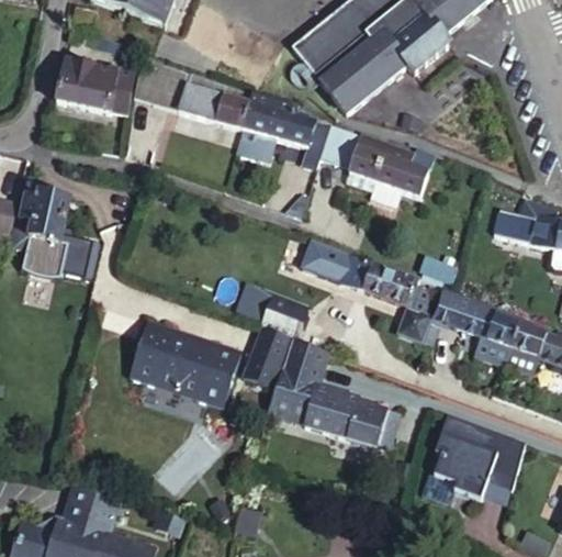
[(88,0),(88,1),(100,6),(109,10),(112,0),(88,0)]
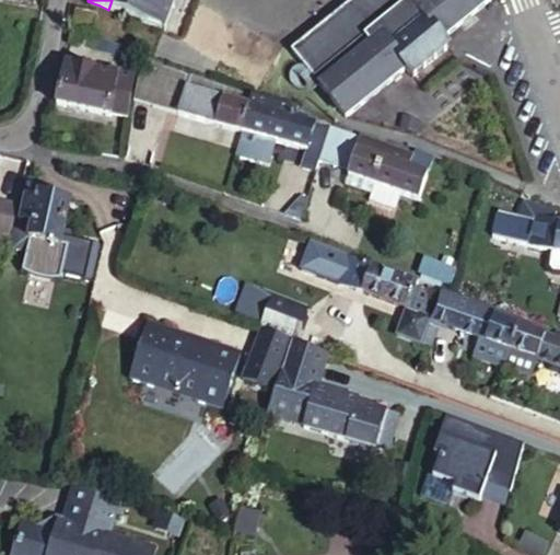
[(112,0),(108,10),(164,31),(175,0),(112,0)]
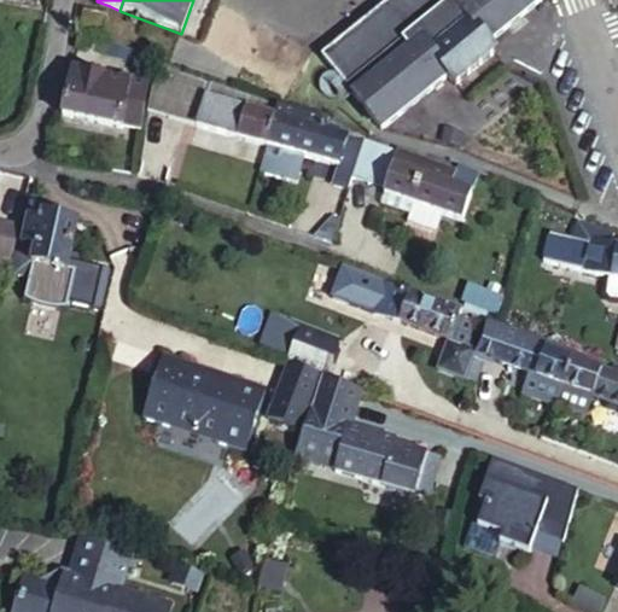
[(321,46),(356,92),(464,4),(462,0),(385,0),(375,6),(321,46)]
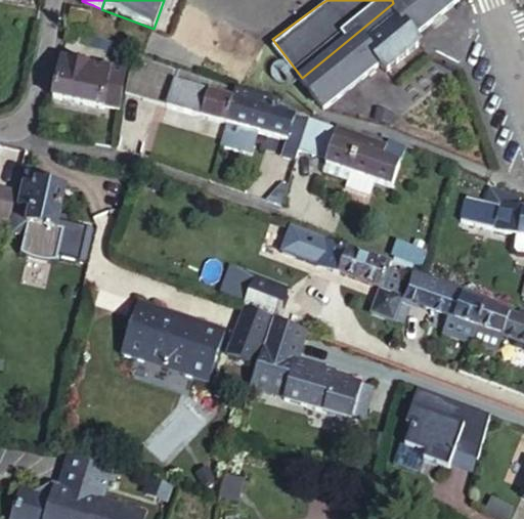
[(397,0),(393,3),(302,78),(313,93),(323,106),(380,61),(386,69),(422,41),(416,33),(460,0),(397,0)]
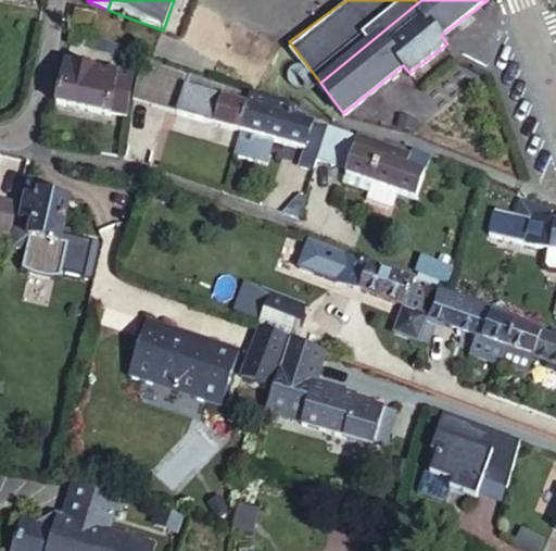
[(237,14),(220,54),(266,73),(282,33),(237,14)]
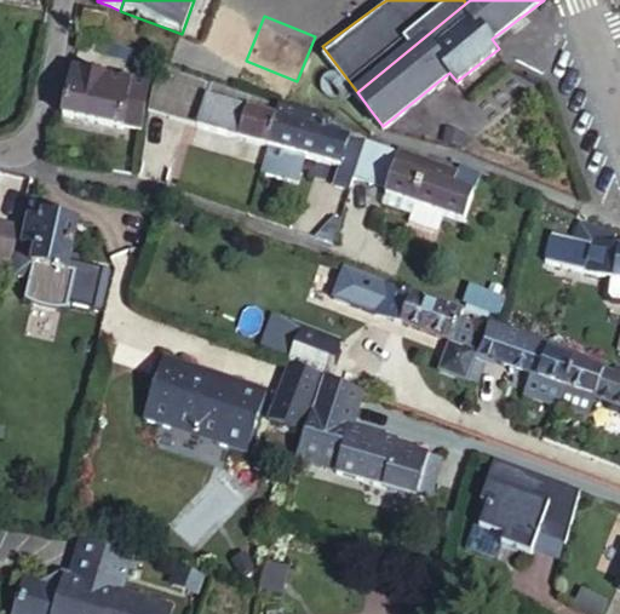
[(84,32),(79,30),(75,45),(90,49),(93,35),(84,32)]
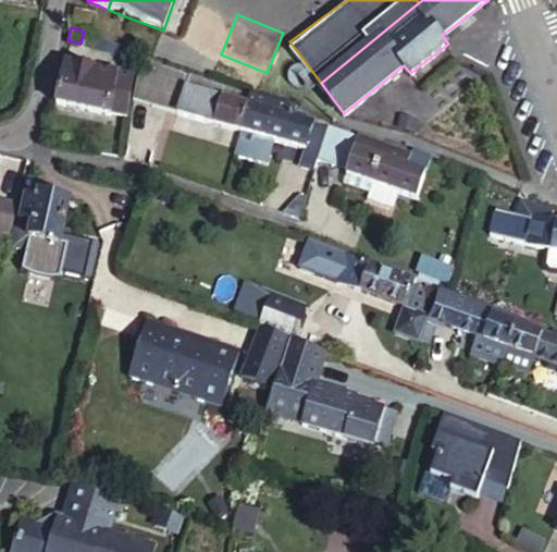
[(136,49),(84,32),(81,44),(133,60),(136,49)]
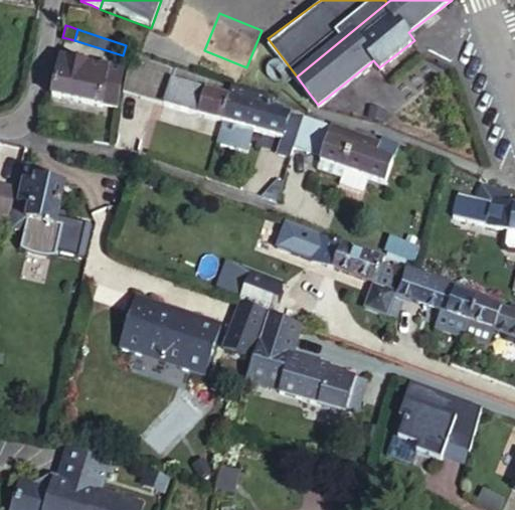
[(59,55),(51,95),(116,107),(124,67),(59,55)]
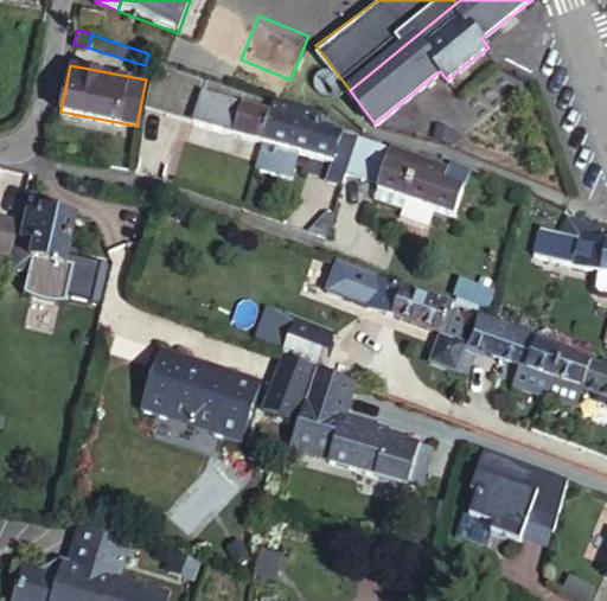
[(153,65),(144,106),(193,119),(205,81),(153,65)]
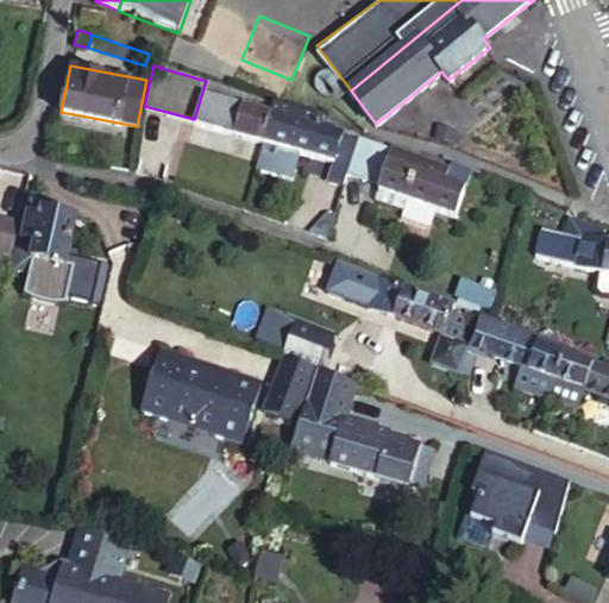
[(194,119),(228,129),(261,139),(274,101),(206,80),(206,81),(194,119)]
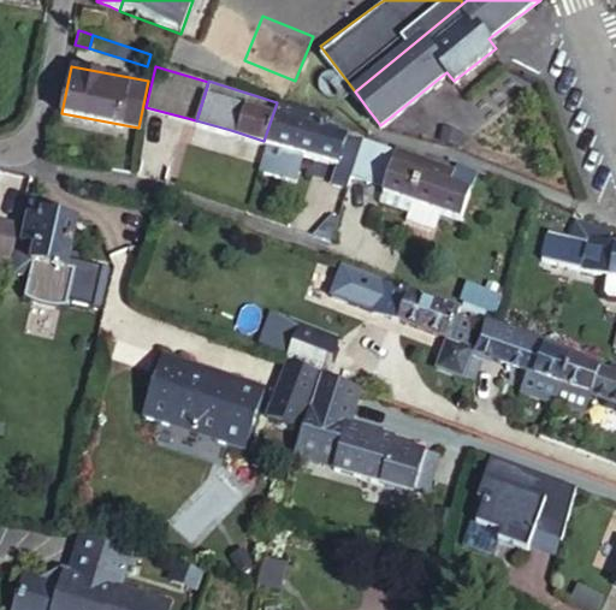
[(277,102),(264,141),(294,149),(329,160),(341,123),(277,102)]
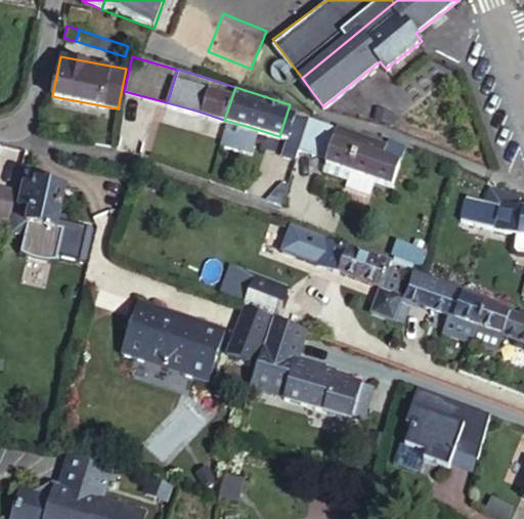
[(312,107),(300,103),(298,107),(292,126),(298,128),(300,122),(306,125),(309,117),(312,107)]
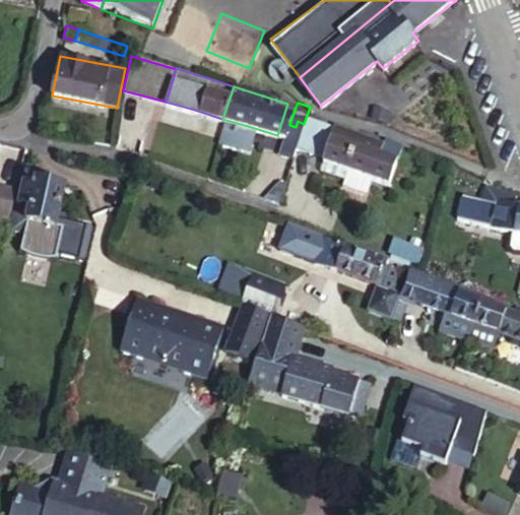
[(289,125),(296,107),(287,104),(277,135),(285,137),(289,125)]
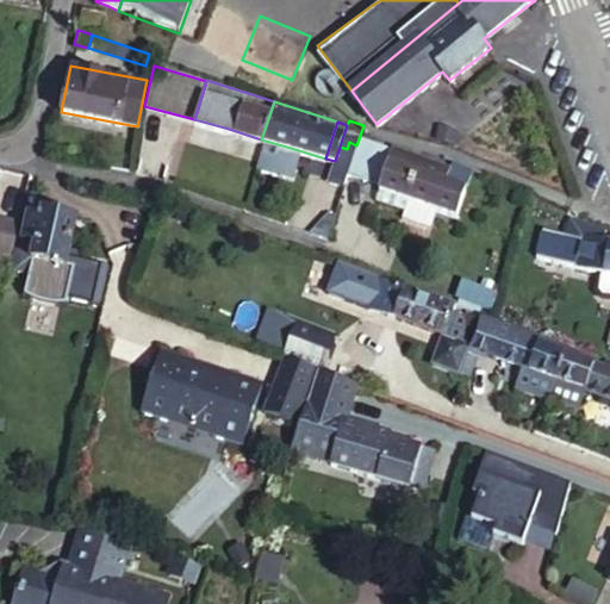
[(261,139),(229,129),(225,143),(257,153),(261,139)]
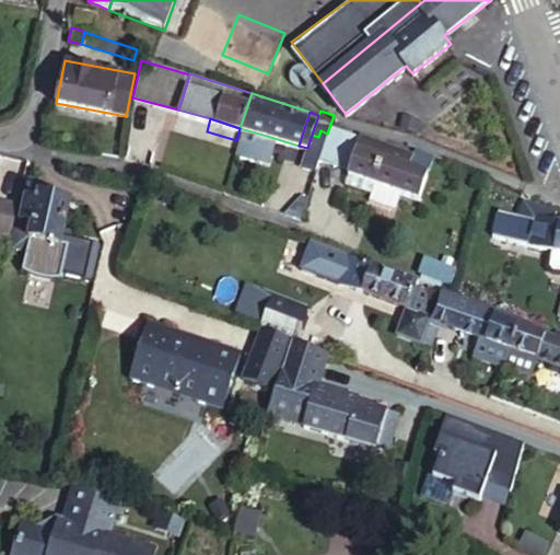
[(359,134),(330,125),(327,134),(318,159),(348,169),(359,134)]
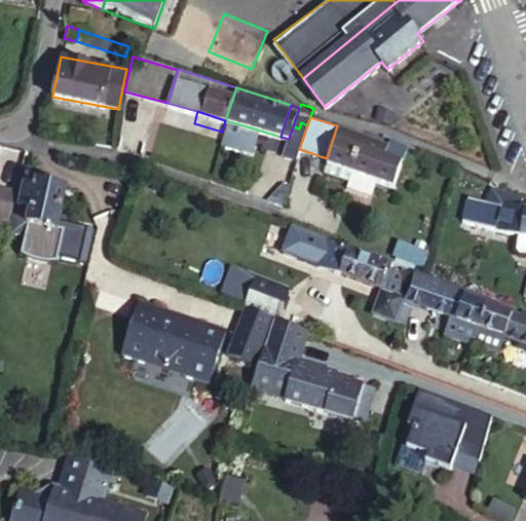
[(251,127),(225,120),(222,132),(247,139),(251,127)]
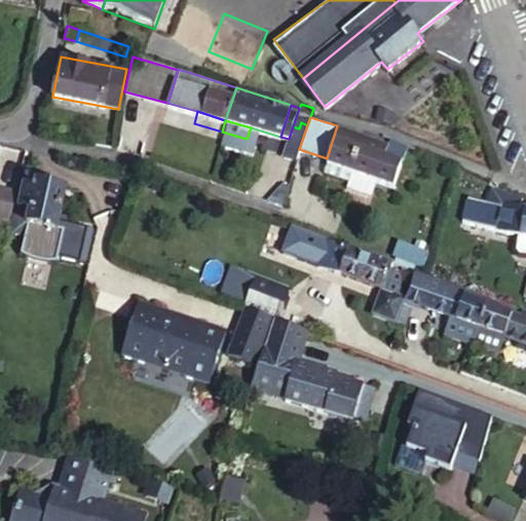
[(299,128),(293,126),(289,139),(284,153),(296,157),(299,149),(307,125),(301,122),(299,128)]
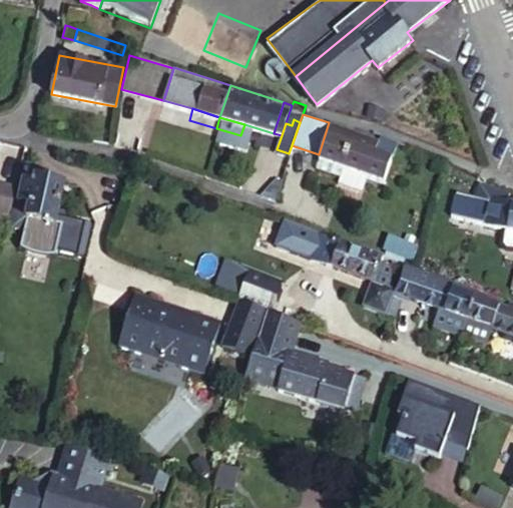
[(329,122),(319,154),(318,156),(342,164),(354,131),(329,122)]
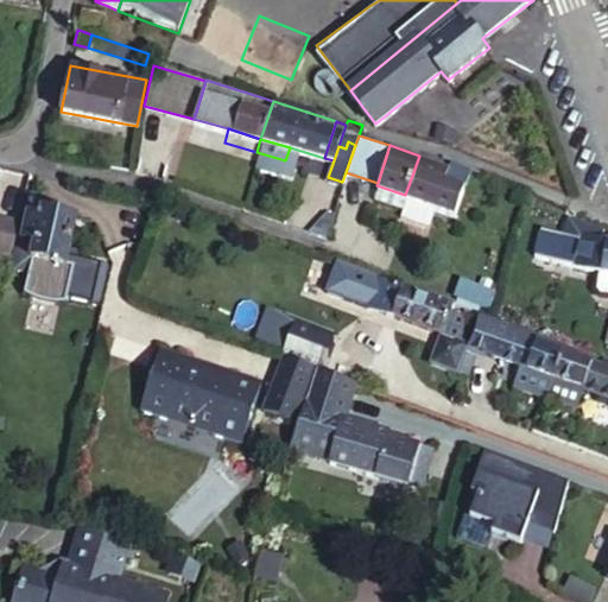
[(405,195),(453,211),(454,208),(462,184),(467,171),(419,156),(405,195)]
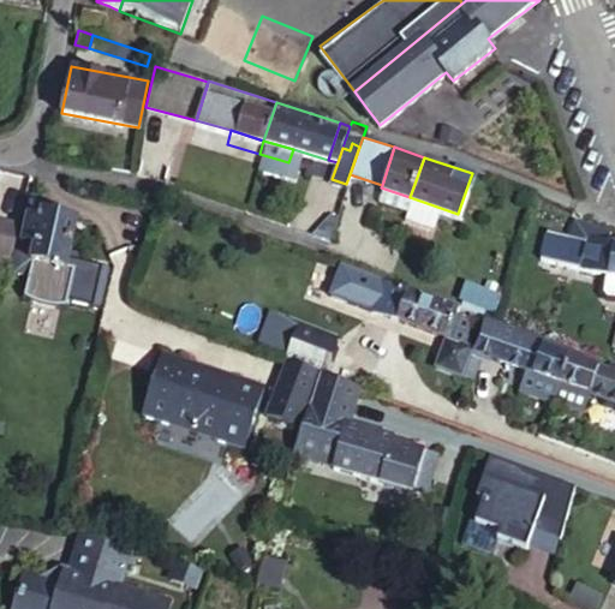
[(479,190),(467,186),(459,210),(472,214),(479,190)]
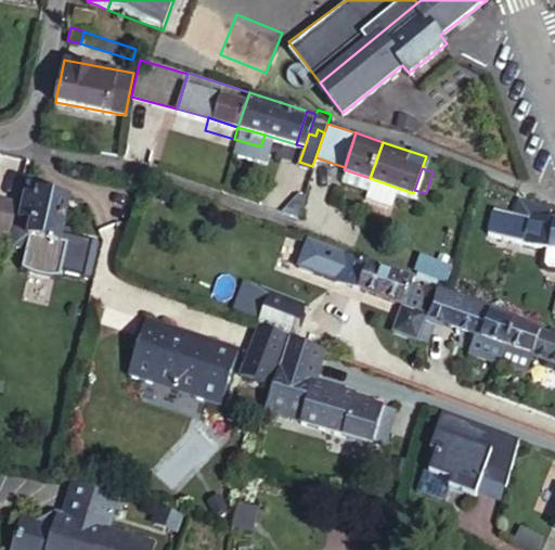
[(366,188),(370,178),(344,169),(340,179),(366,188)]
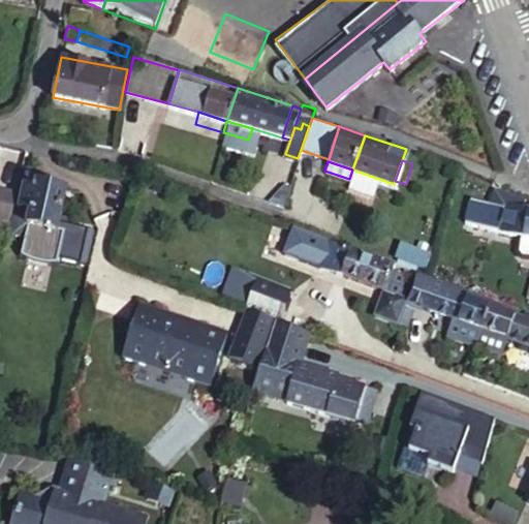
[(13,232),(24,234),(27,222),(57,228),(68,187),(37,180),(40,171),(29,167),(13,232)]
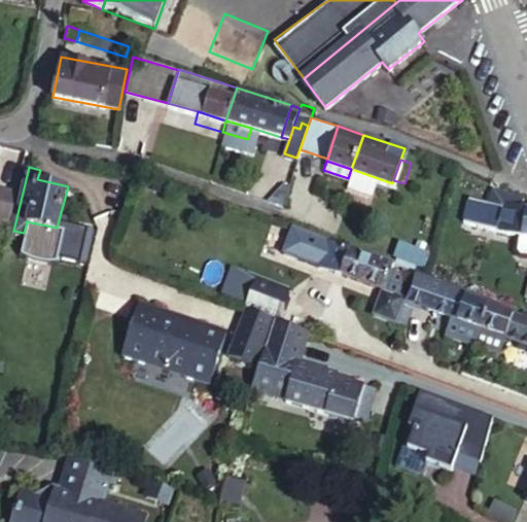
[(15,188),(1,185),(0,190),(0,214),(10,216),(15,188)]
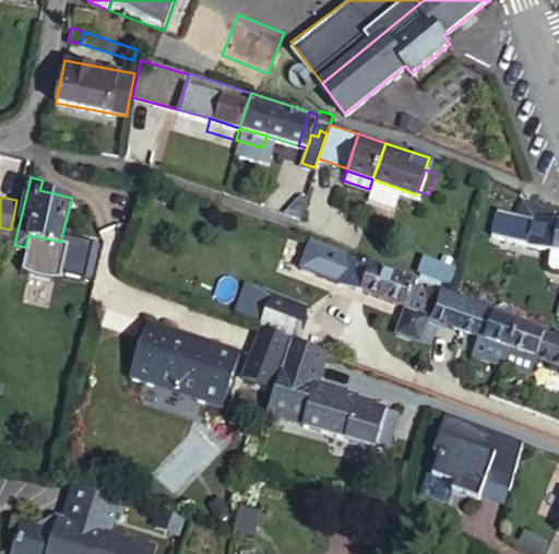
[(554,205),(521,197),(513,238),(548,247),(558,248),(558,217),(551,216),(554,205)]
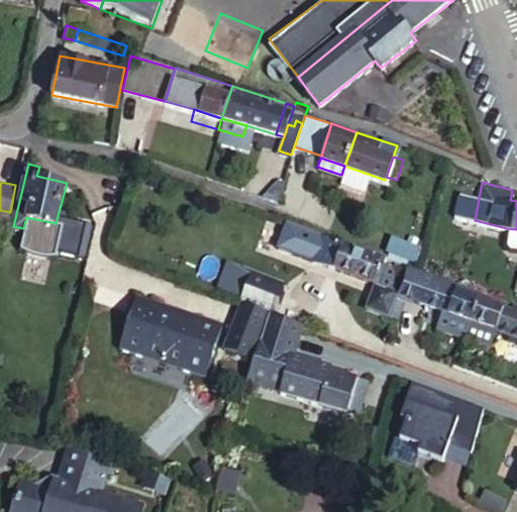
[(65,225),(56,223),(26,217),(23,228),(19,247),(23,249),(26,250),(33,254),(36,256),(42,256),(52,258),(56,258),(65,225)]
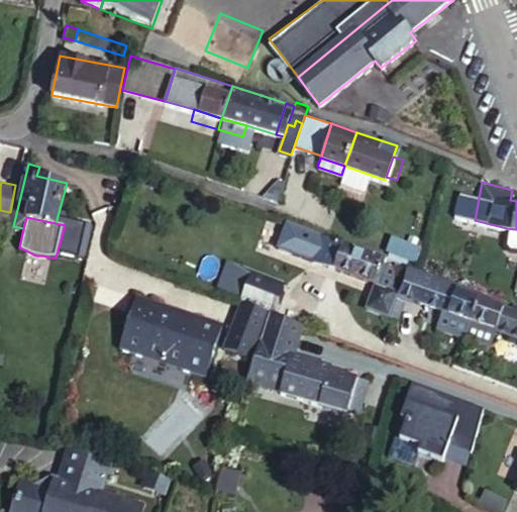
[(516,229),(507,228),(505,242),(509,247),(516,247),(516,229)]
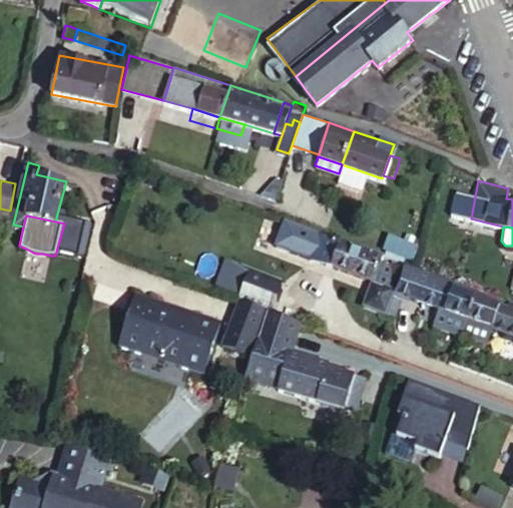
[(406,229),(404,235),(413,238),(415,233),(406,229)]
